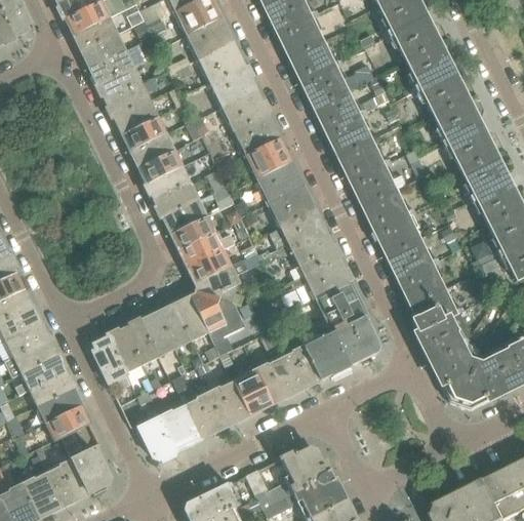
[(27,22),(15,0),(0,0),(0,11),(12,35),(26,29),(23,24),(27,22)]
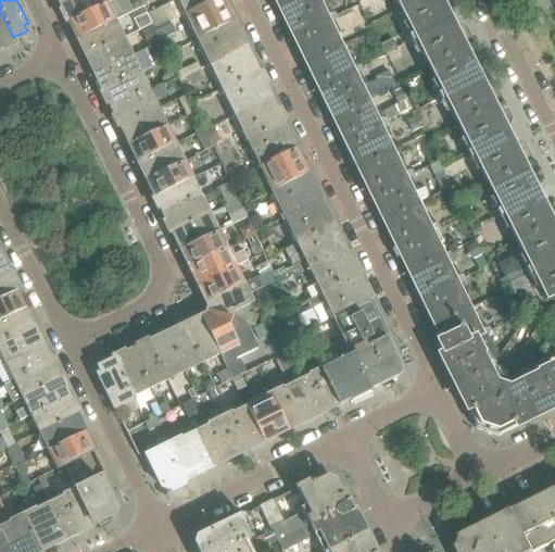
[(67,19),(104,0),(59,0),(62,8),(60,9),(64,19),(67,17),(67,19)]
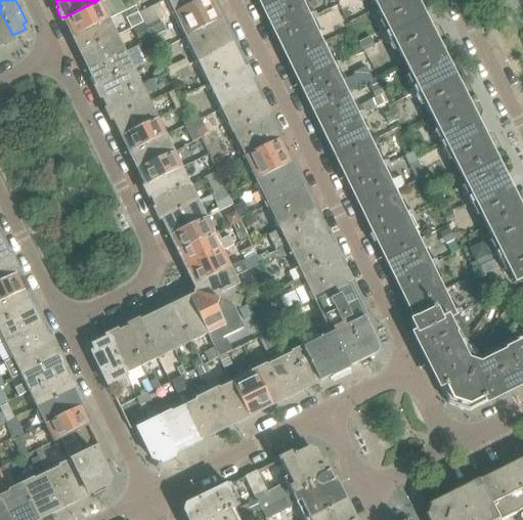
[(73,35),(109,16),(109,15),(115,12),(109,0),(98,0),(63,17),(73,35)]
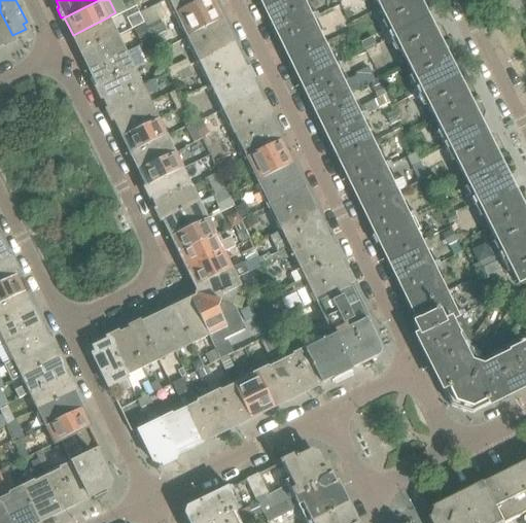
[(135,3),(133,0),(123,0),(121,2),(125,8),(135,3)]
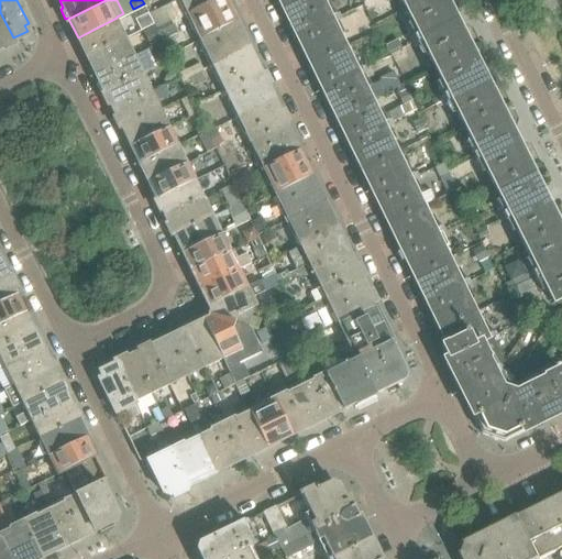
[(178,0),(185,11),(207,0),(178,0)]
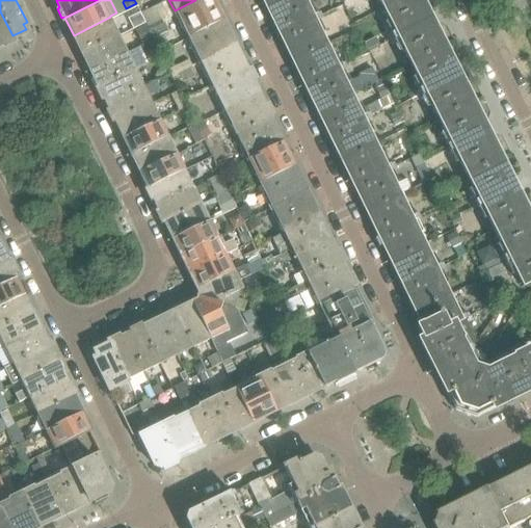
[(221,18),(212,0),(195,0),(175,10),(186,35),(221,18)]
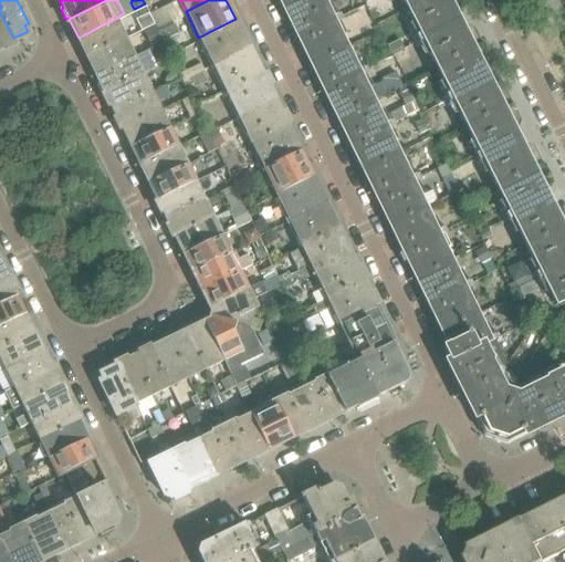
[(279,0),(284,9),(301,0),(279,0)]
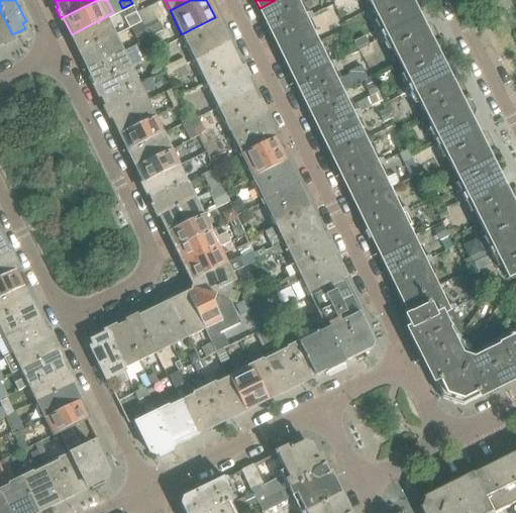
[(302,12),(296,0),(275,0),(260,8),(272,32),(311,13),(309,9),(302,12)]
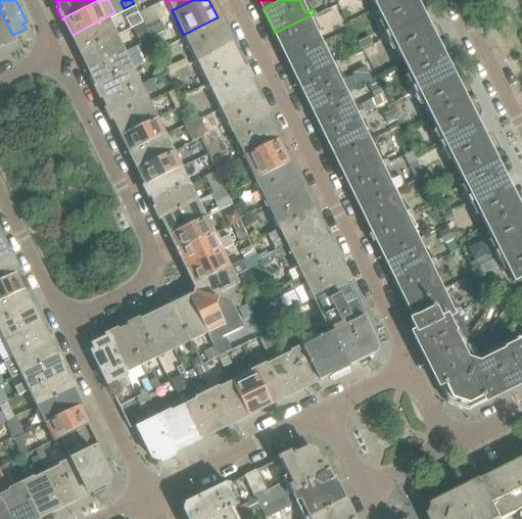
[(335,0),(339,7),(345,19),(352,16),(346,4),(354,0),(369,0),(373,6),(384,0),(335,0)]
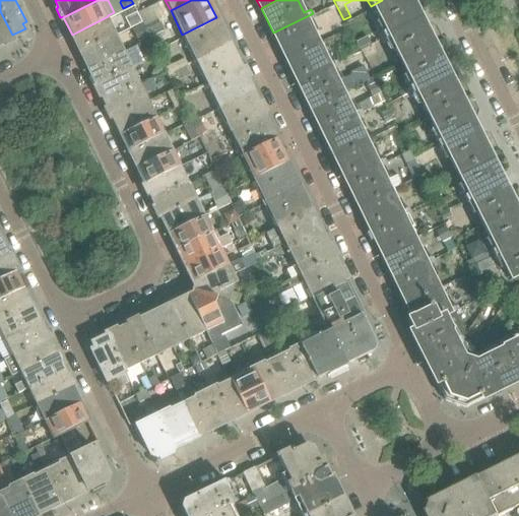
[(432,43),(422,22),(410,0),(382,0),(371,6),(382,29),(376,34),(380,42),(387,38),(398,60),(432,43)]
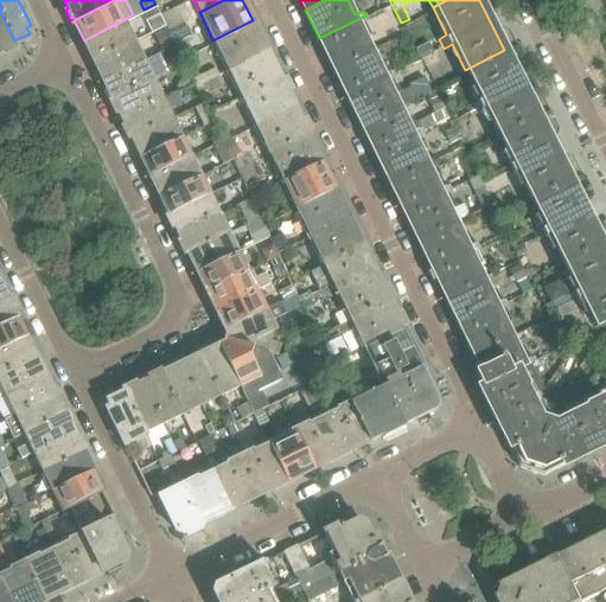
[(182,1),(159,12),(167,27),(190,17),(182,1)]
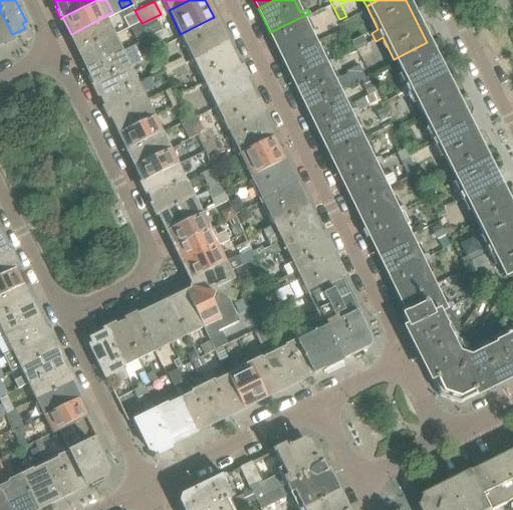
[(134,10),(122,15),(127,25),(139,19),(134,10)]
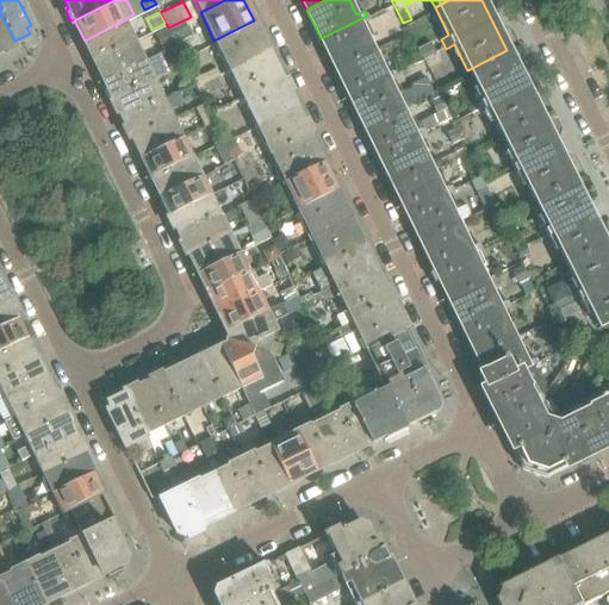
[(14,41),(0,13),(0,48),(2,48),(4,50),(14,44),(12,42),(14,41)]
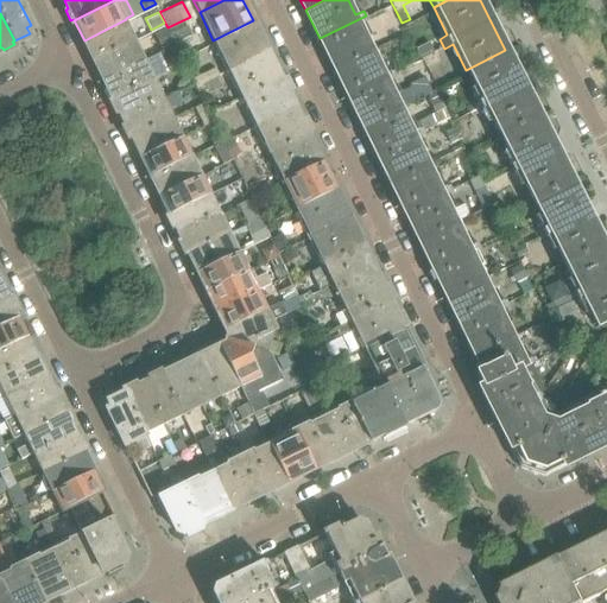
[(372,49),(360,25),(370,20),(366,16),(320,38),(333,67),(372,49)]
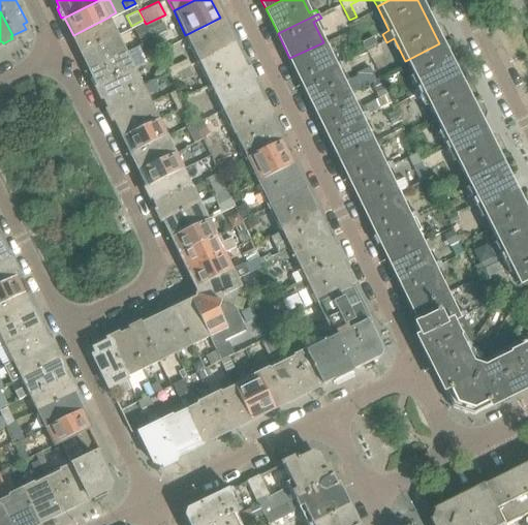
[(82,52),(118,34),(110,17),(73,35),(82,52)]
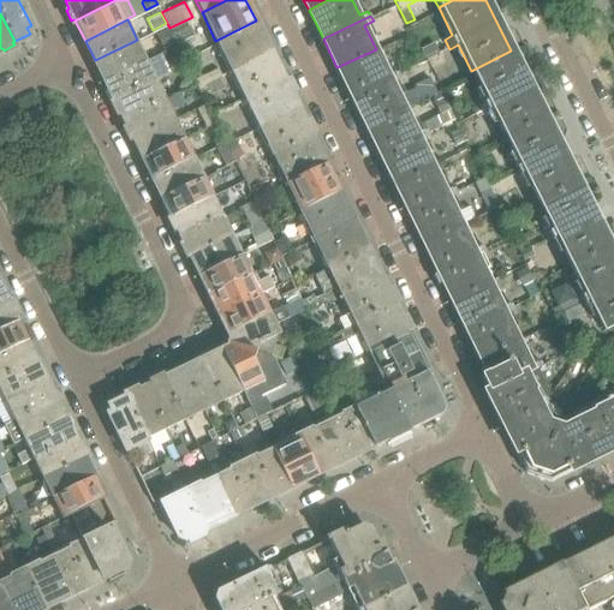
[(269,49),(256,21),(215,41),(230,69),(269,49)]
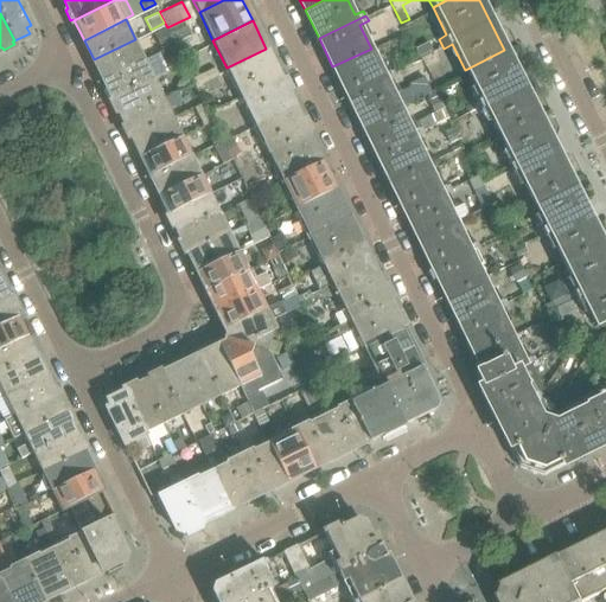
[(173,43),(167,30),(165,25),(153,30),(163,49),(173,43)]
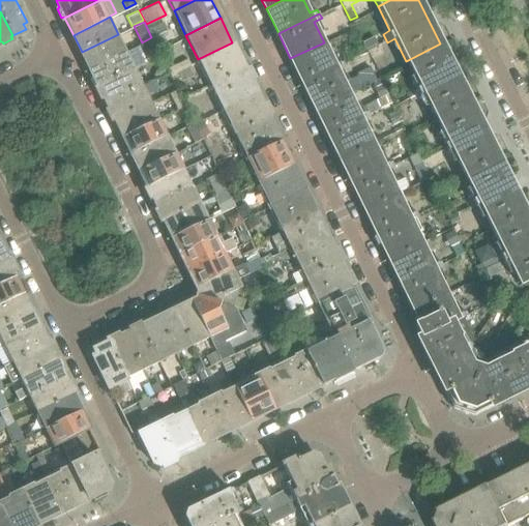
[(89,67),(126,49),(118,34),(82,52),(89,67)]
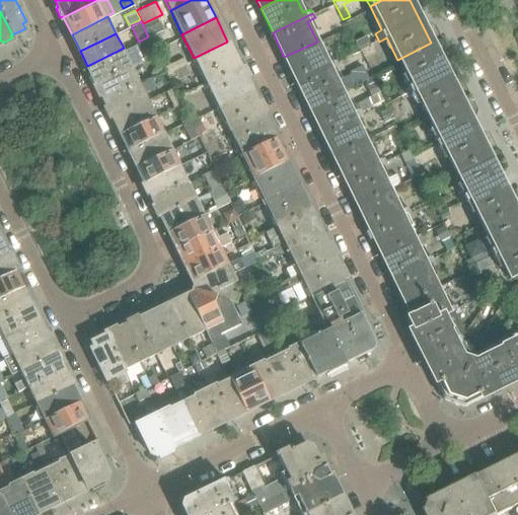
[(378,51),(372,40),(358,47),(363,58),(378,51)]
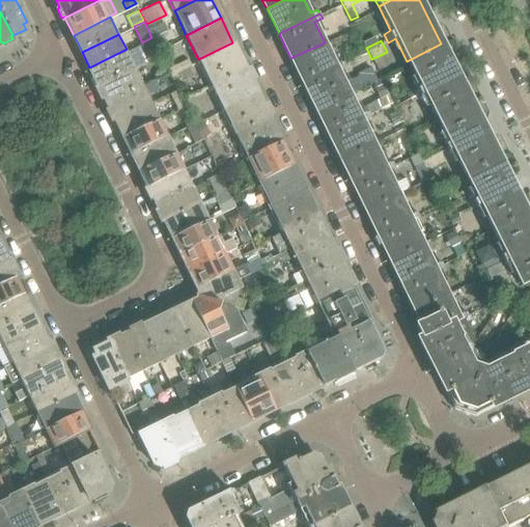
[(245,66),(232,43),(198,59),(210,84),(245,66)]
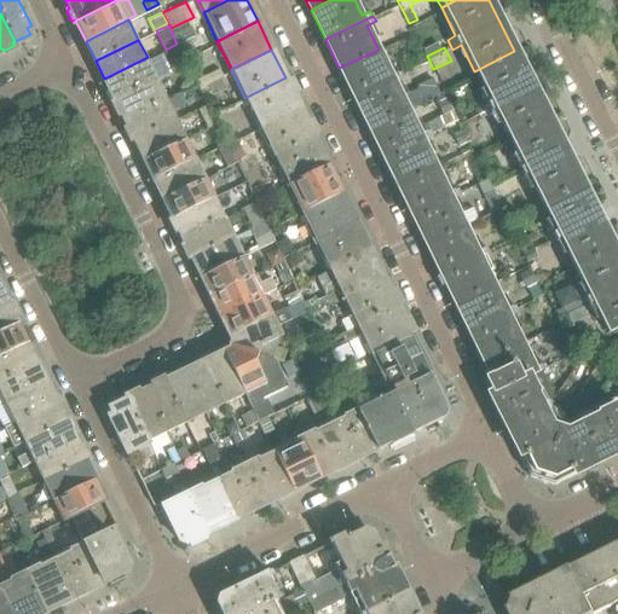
[(391,74),(379,50),(339,68),(353,97),(402,74),(399,69),(391,74)]
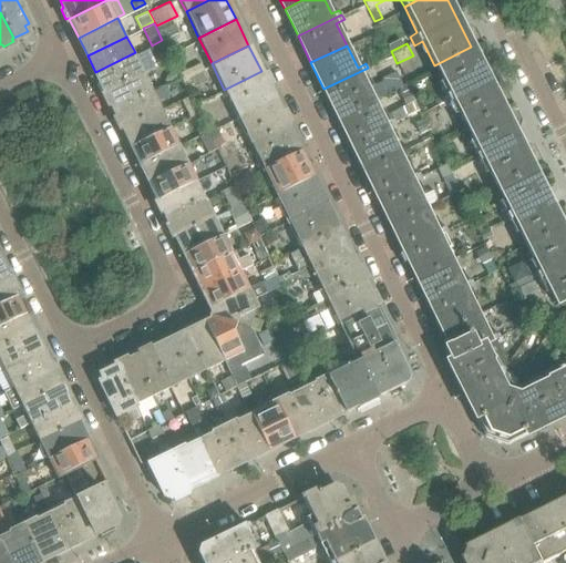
[(501,106),(490,84),(471,47),(434,65),(446,91),(439,95),(443,103),(444,103),(450,114),(456,111),(463,124),(501,106)]
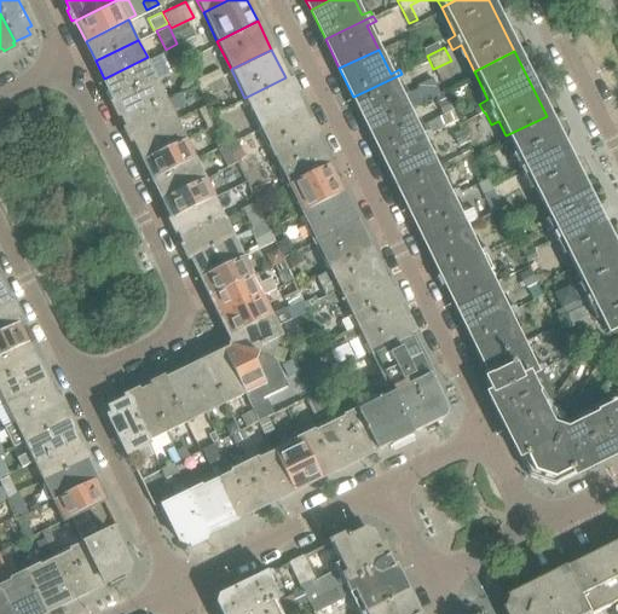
[(114,99),(185,63),(182,54),(166,62),(161,52),(148,58),(148,57),(104,79),(114,99)]
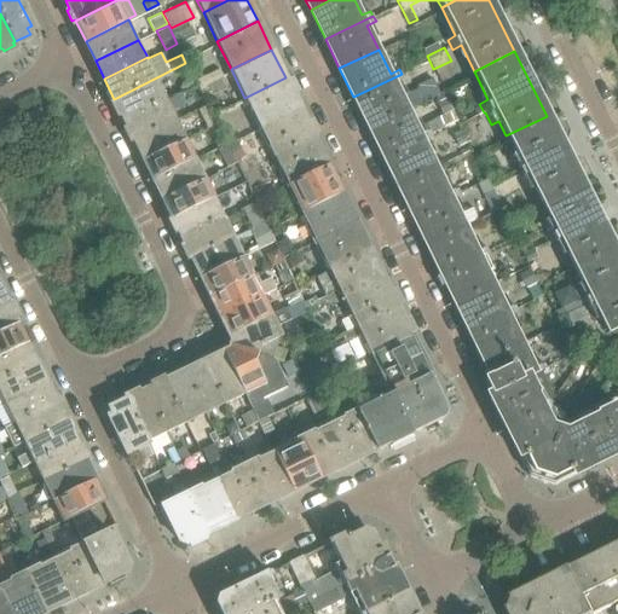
[(123,120),(178,92),(167,97),(157,79),(186,64),(185,63),(114,99),(114,100),(111,102),(117,111),(120,110),(123,120)]
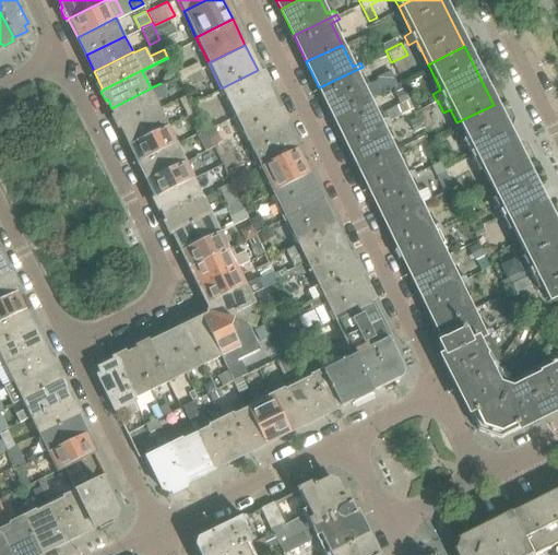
[(179,78),(201,67),(198,60),(176,71),(179,78)]
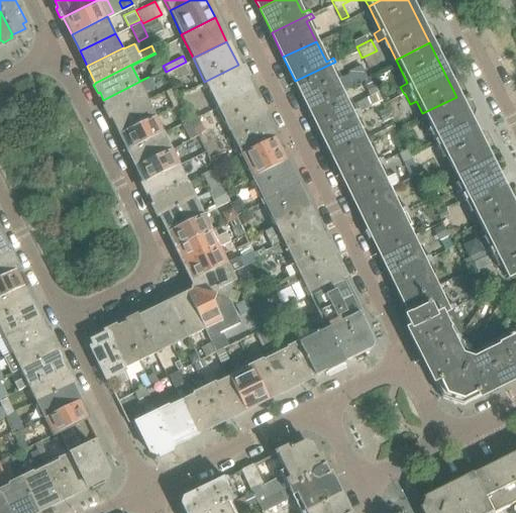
[(164,69),(163,66),(161,61),(150,68),(149,71),(151,76),(164,69)]
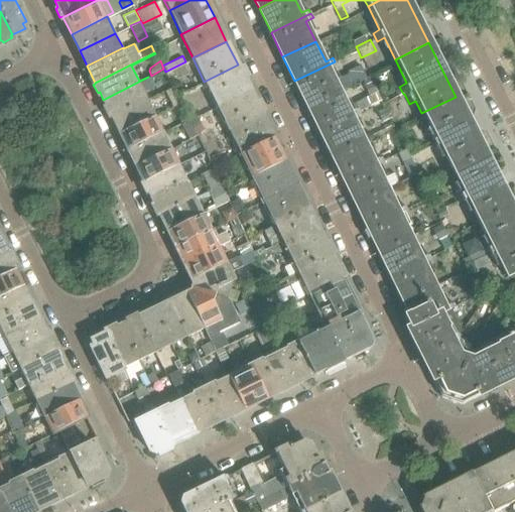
[(168,78),(188,69),(185,61),(165,72),(168,78)]
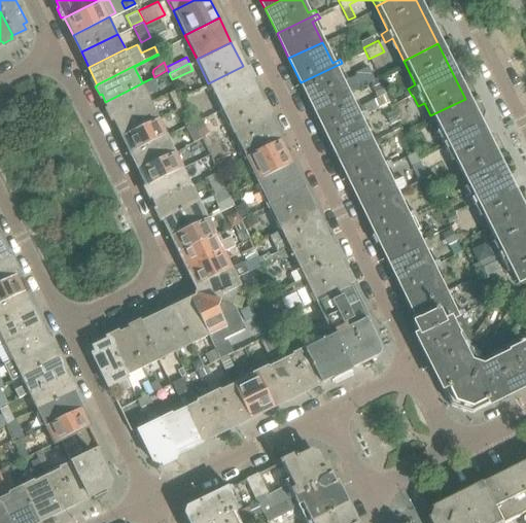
[(346,91),(337,70),(344,67),(342,63),(301,82),(313,107),(346,91)]
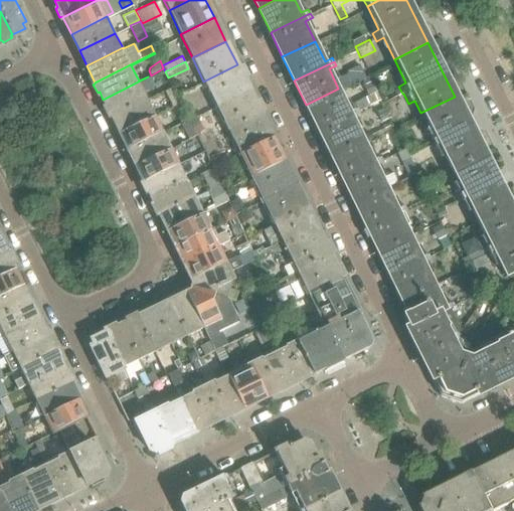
[(248,89),(242,75),(245,74),(241,65),(238,66),(237,64),(203,81),(215,105),(248,89)]
